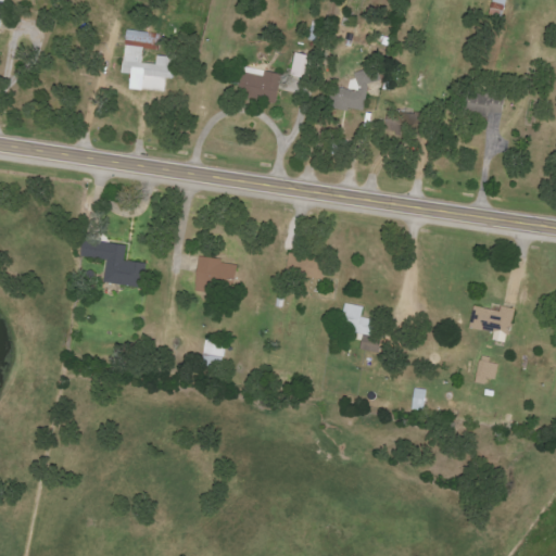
[(129,88),(165,91),(166,78),(173,79),(174,58),(156,57),(156,64),(142,63),(143,49),(159,50),(161,34),(126,30),(122,74),(130,75),(129,88)]
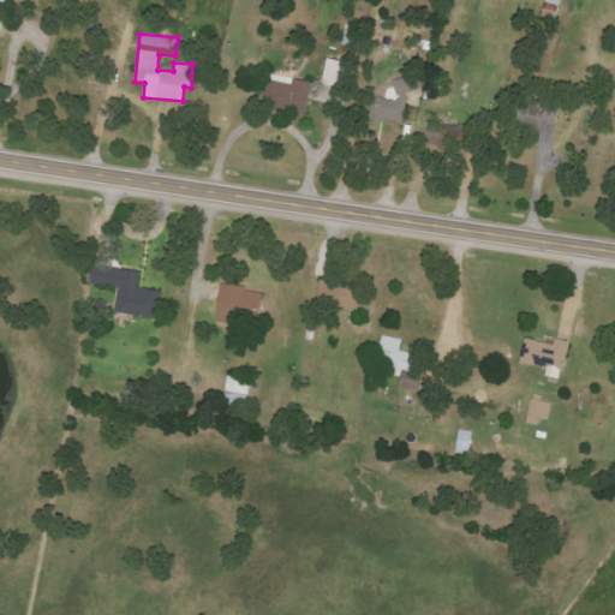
[(341,88),(347,64),(326,59),(321,83),(341,88)]
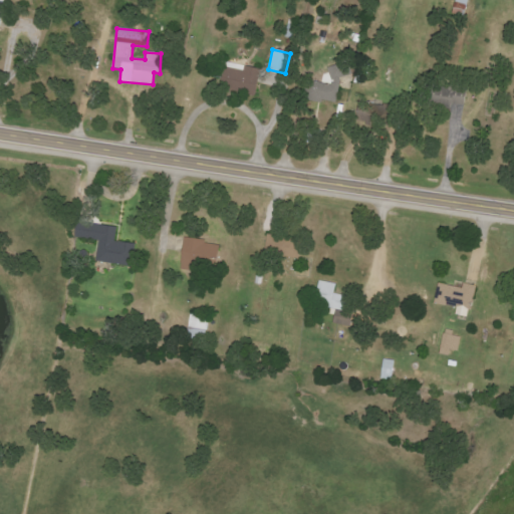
[(261,69),(225,61),(219,86),(255,95),(261,69)]
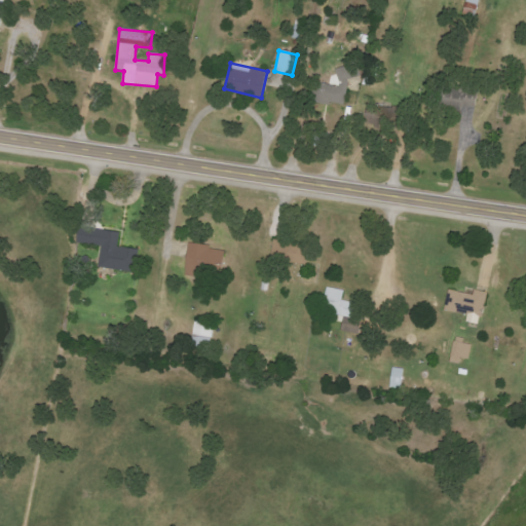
[(343,107),(350,70),(339,68),(336,86),(313,82),(310,100),(343,107)]
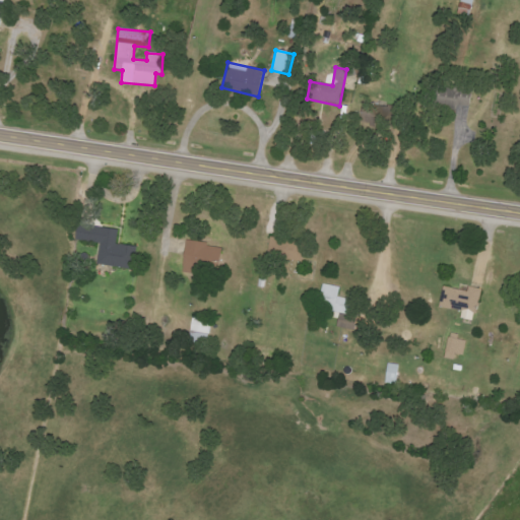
[(100,244),(96,264),(130,269),(133,247),(117,244),(119,230),(77,223),(74,241),(100,244)]
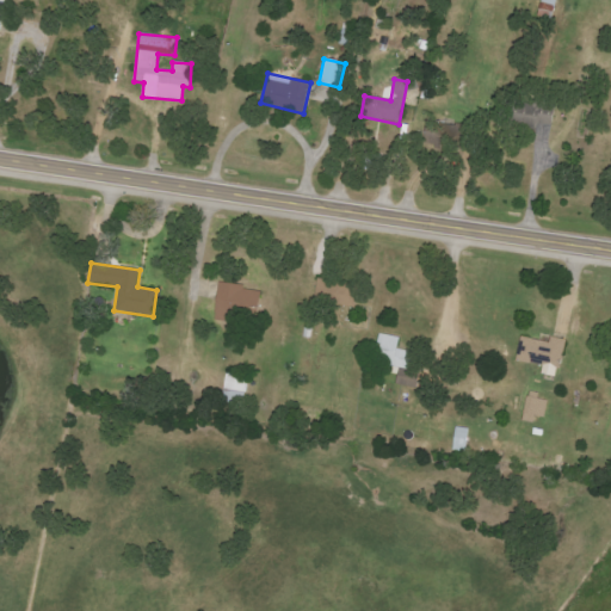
[(213,316),(253,325),(260,291),(220,283),(213,316)]
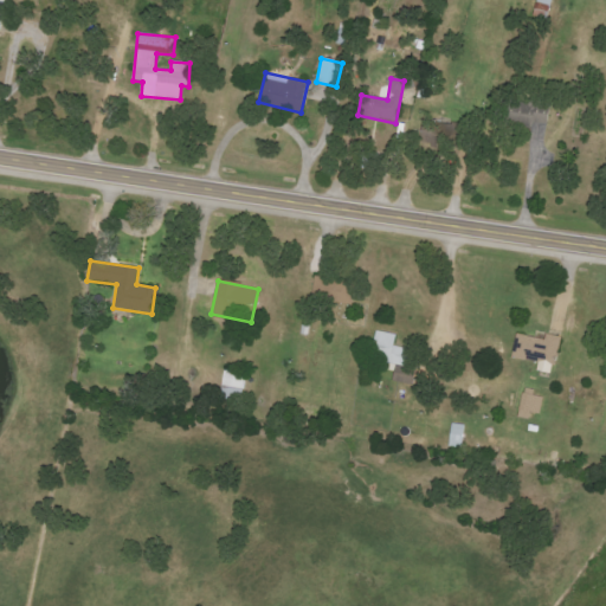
[(408,349),(394,347),(395,334),(374,331),(371,361),(407,365),(408,349)]
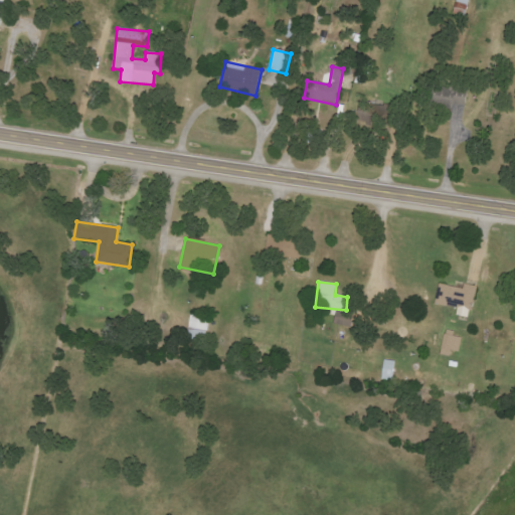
[(463,289),(439,285),(436,304),(458,308),(456,316),(470,318),(476,287),(464,285),(463,289)]
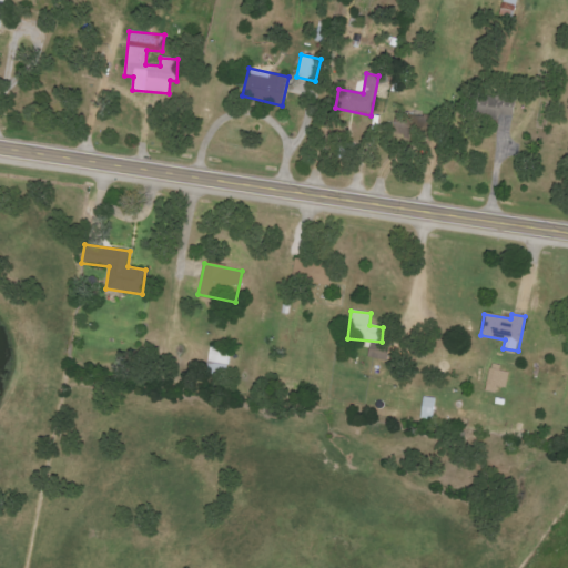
[(230,346),(209,345),(208,374),(229,375),(230,346)]
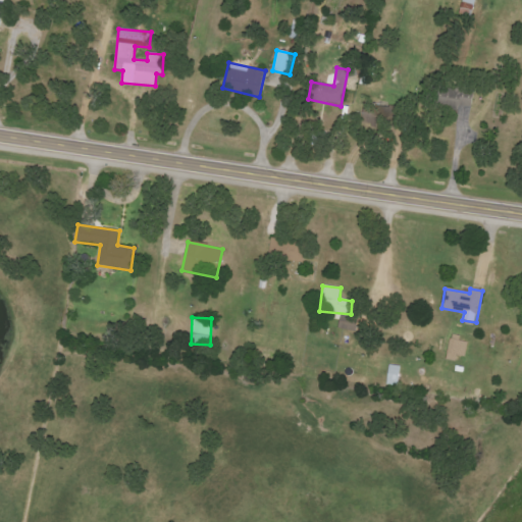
[(457,355),(465,357),(469,340),(451,336),(446,360),(456,362),(457,355)]
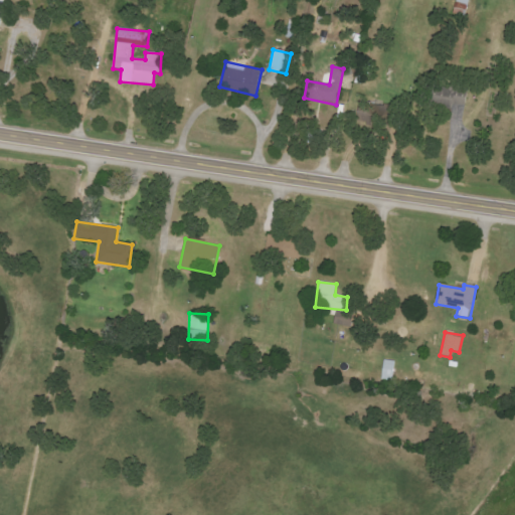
[(381,379),(391,381),(394,361),(384,360),(381,379)]
